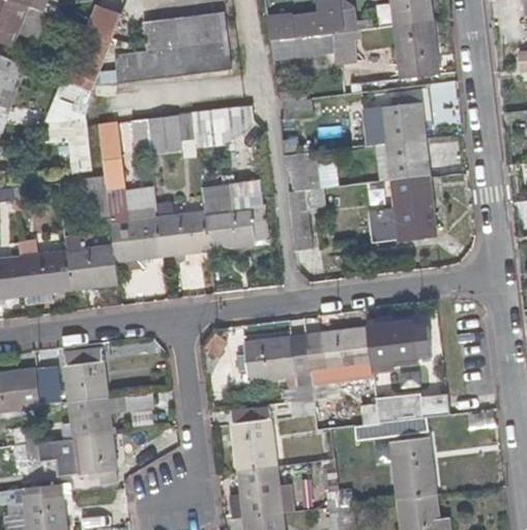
[(15,0),(0,0),(0,40),(12,46),(20,33),(36,40),(47,11),(30,5),(15,0)]
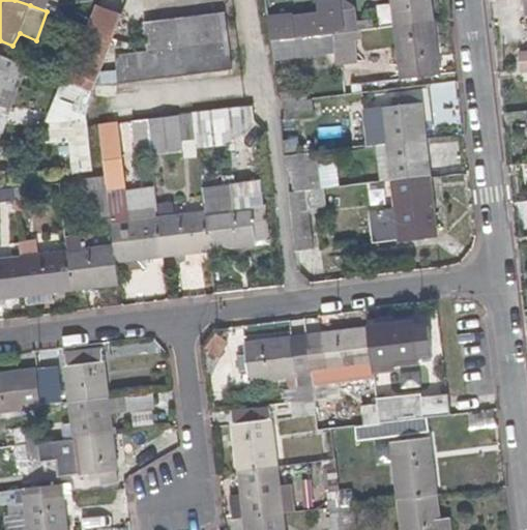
[(292,11),(266,15),(269,40),(271,57),(333,50),(334,60),(347,58),(346,48),(353,47),(351,31),(355,30),(354,20),(354,8),(341,0),(331,0),(320,2),(316,13),(293,16),(292,11)]
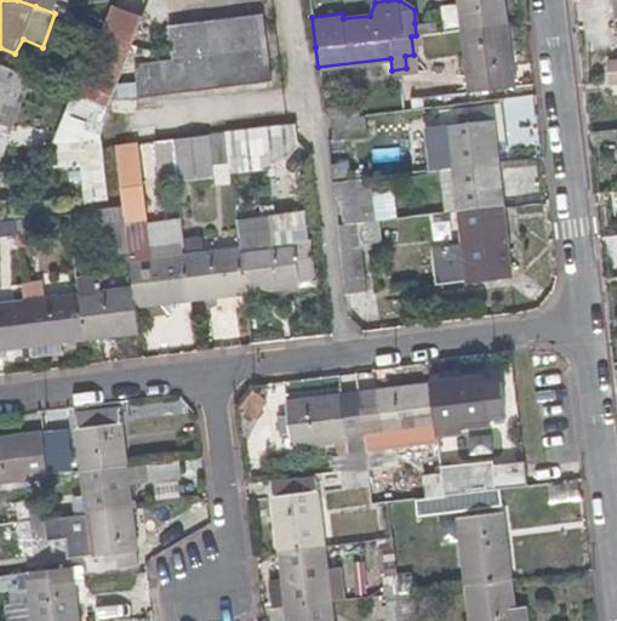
[(456,0),(461,29),(468,91),(512,86),(504,24),(501,0),(456,0)]
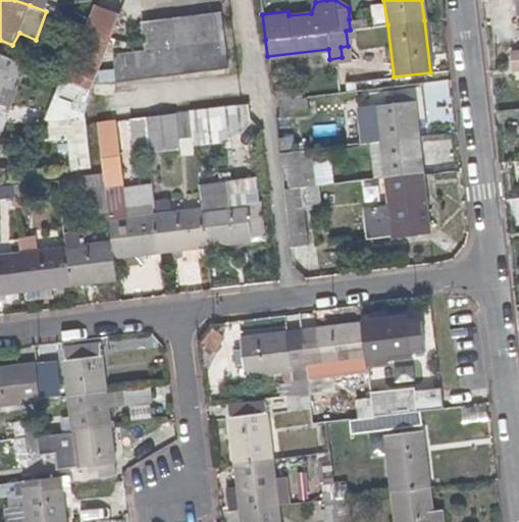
[(221,11),(201,13),(204,41),(223,39),(221,11)]
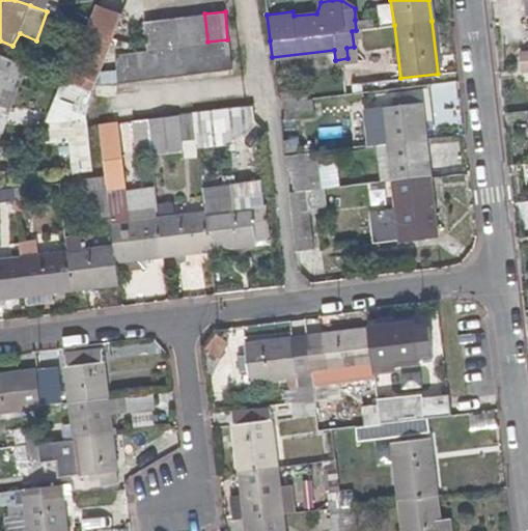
[(204,14),(183,17),(188,44),(207,42),(204,14)]
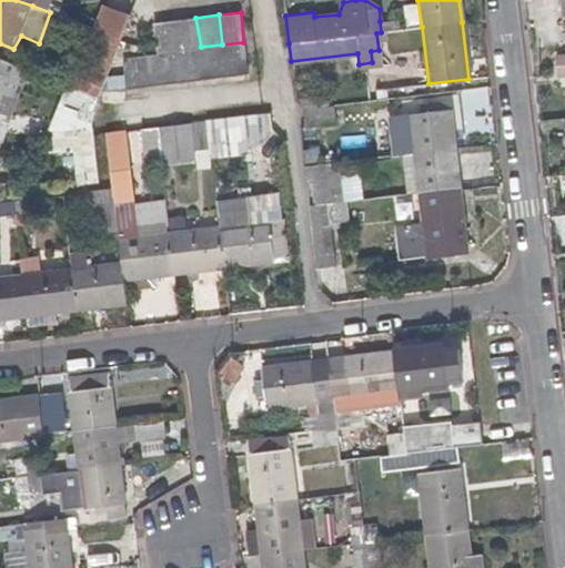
[(195,18),(174,20),(179,50),(201,47),(195,18)]
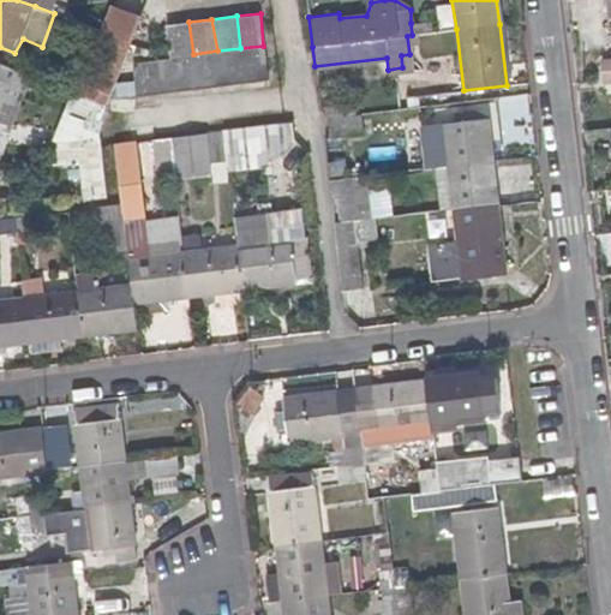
[(430,21),(411,23),(412,35),(432,31),(430,21)]
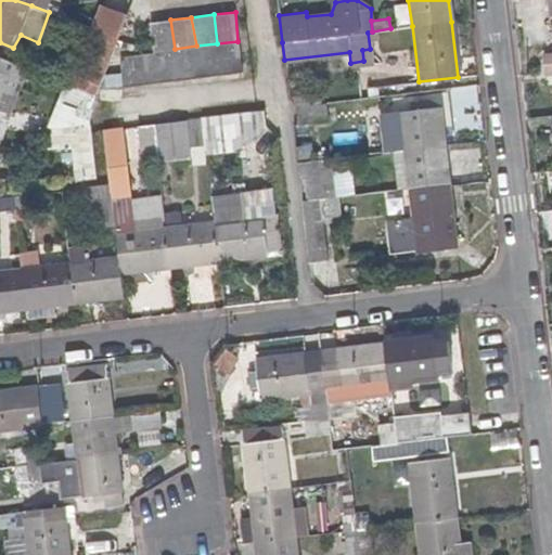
[(170,20),(150,22),(153,52),(175,49),(170,20)]
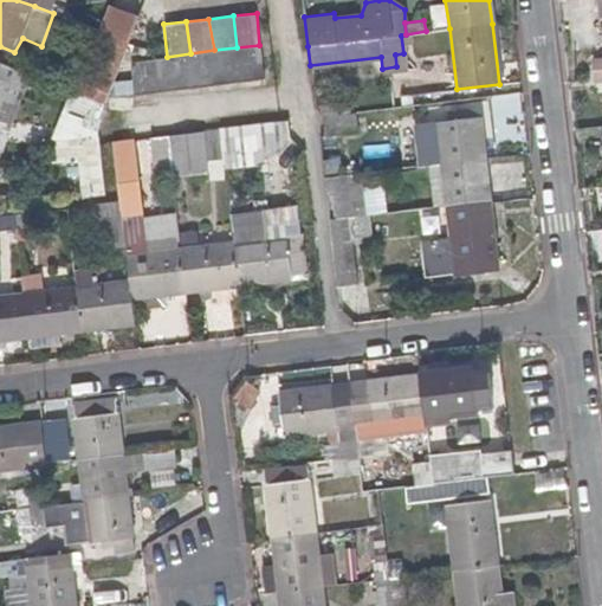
[(97,78),(78,70),(70,91),(84,96),(98,102),(104,104),(129,42),(114,36),(97,78)]
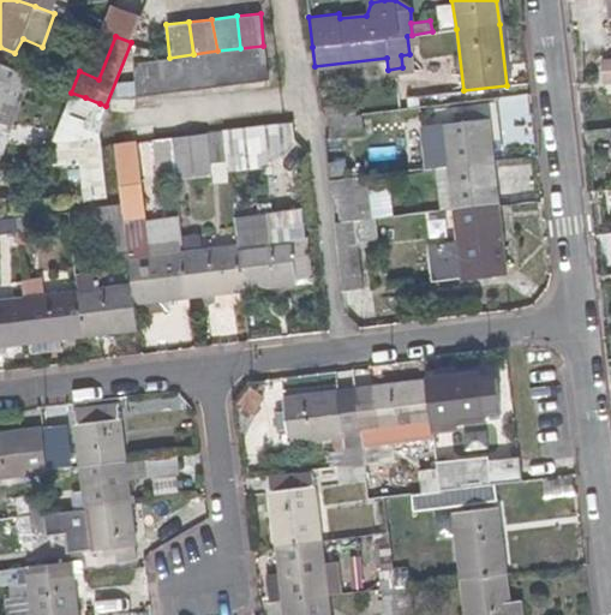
[(264,47),(246,49),(250,82),(268,81),(264,47)]
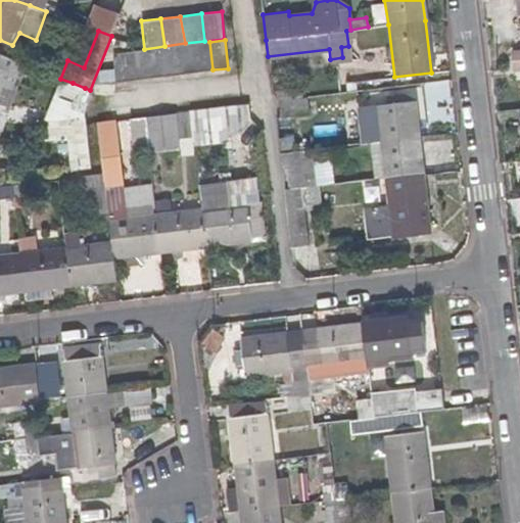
[(209,42),(193,45),(197,72),(213,69),(209,42)]
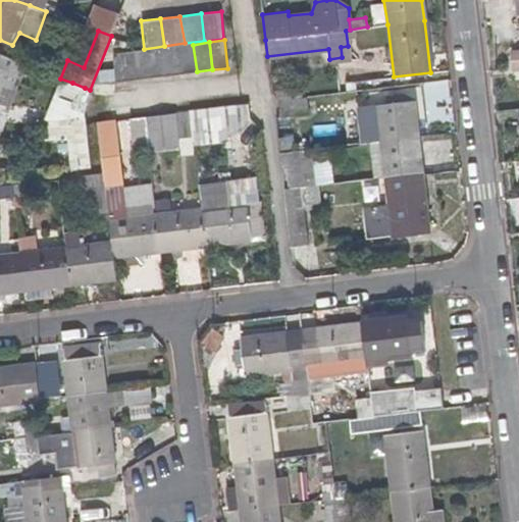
[(193,45),(176,47),(179,73),(197,71),(193,45)]
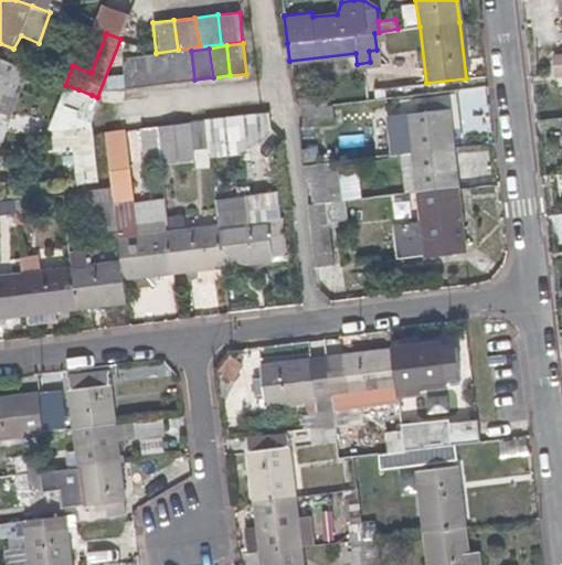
[(191,51),(172,53),(177,83),(194,80),(191,51)]
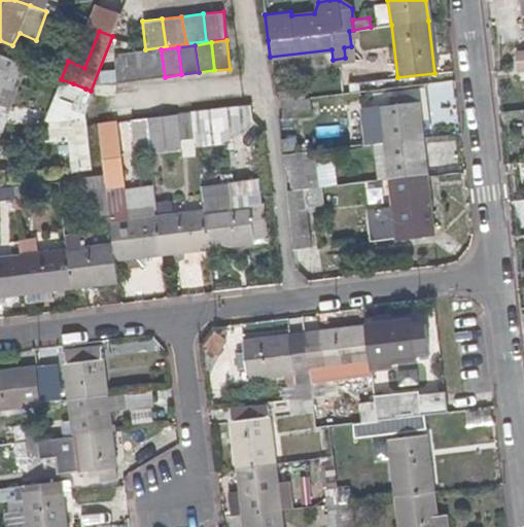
[(523,48),(514,50),(516,71),(523,70),(523,48)]
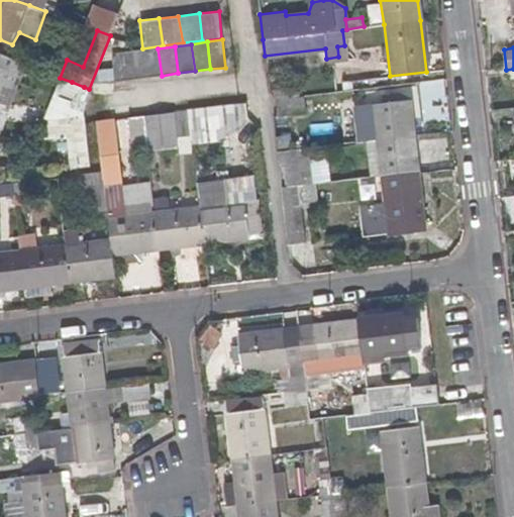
[(158,48),(142,50),(146,78),(162,76),(158,48)]
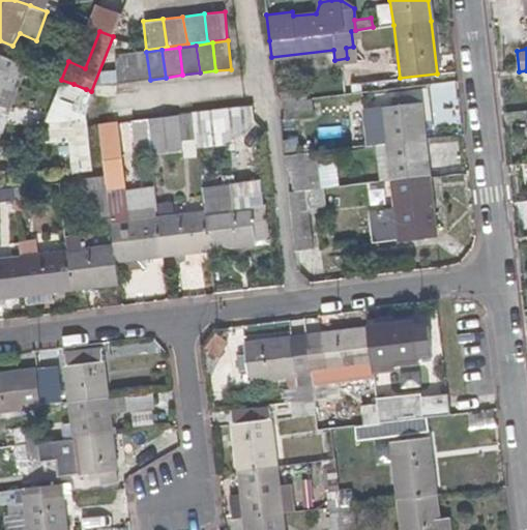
[(146,52),(129,53),(134,82),(150,80),(146,52)]
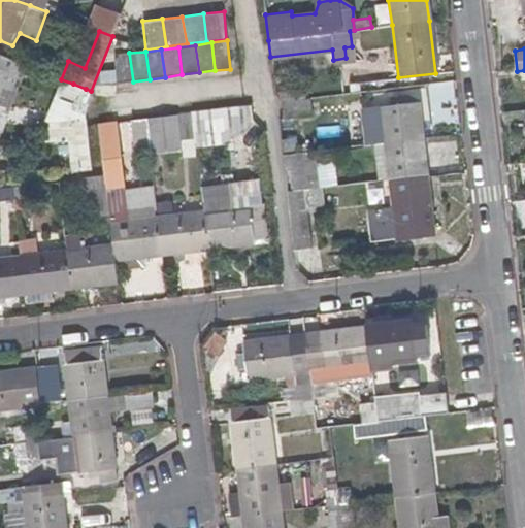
[(129,53),(113,56),(117,84),(133,81),(129,53)]
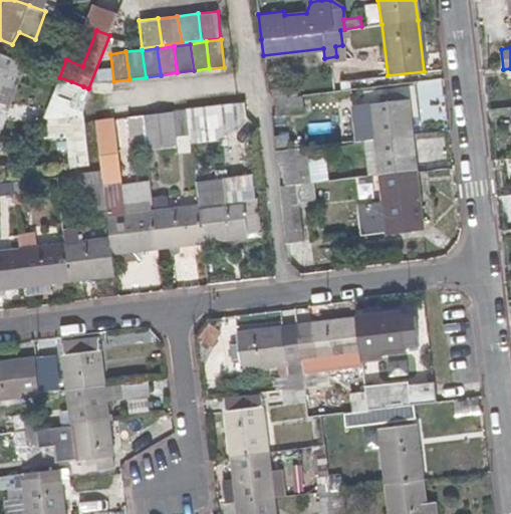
[(0,85),(3,77),(10,80),(15,66),(0,59),(0,85)]
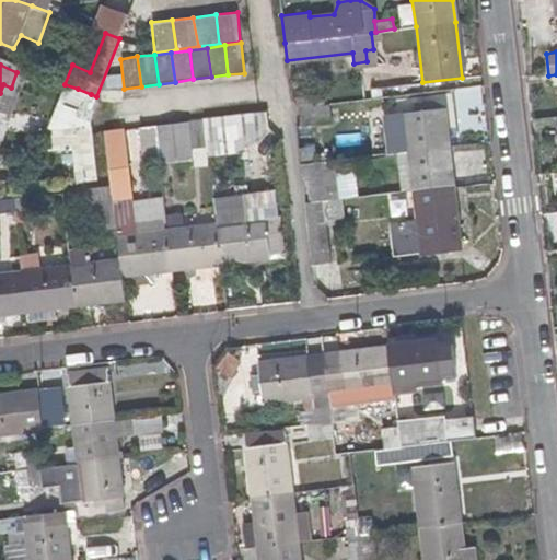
[(91,94),(78,89),(77,108),(90,109),(91,94)]
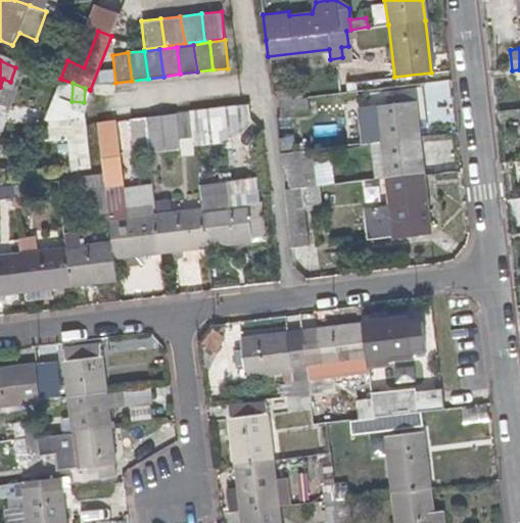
[(306,97),(278,100),(280,117),(309,113),(306,97)]
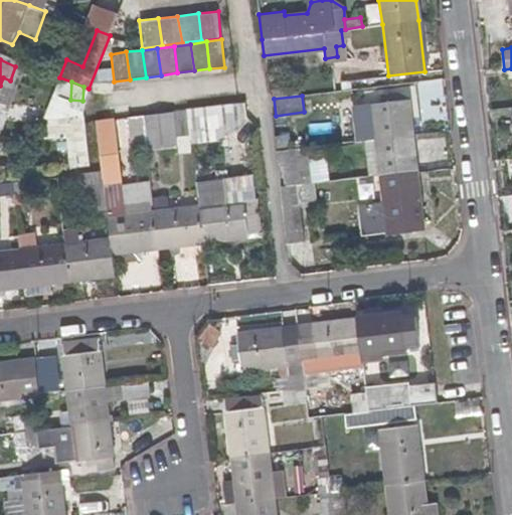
[(367,175),(377,173),(381,201),(356,204),(361,234),(422,226),(415,169),(411,135),(407,99),(368,104),(373,139),(363,140),(367,175)]
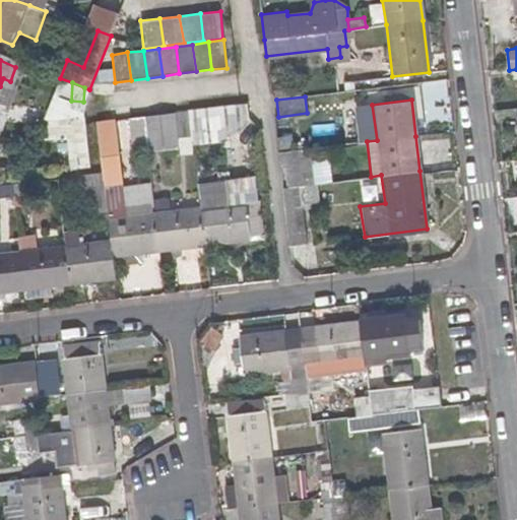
[(189,110),(143,115),(147,150),(180,147),(179,137),(191,136),(218,134),(216,122),(249,119),(248,103),(189,110)]
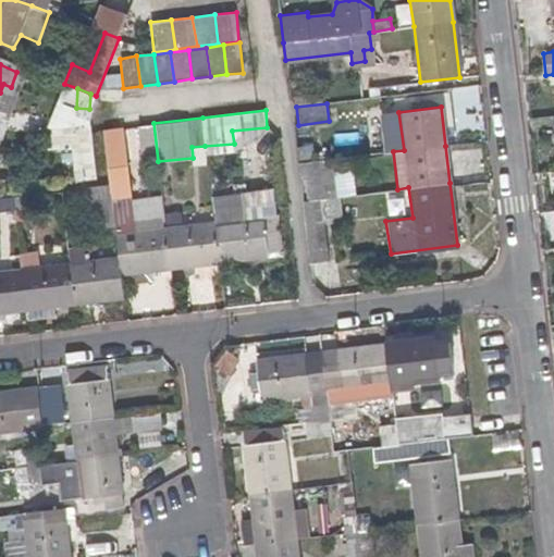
[(105,135),(91,137),(96,180),(97,185),(110,184),(112,199),(130,196),(124,168),(128,168),(123,128),(103,131),(105,135)]
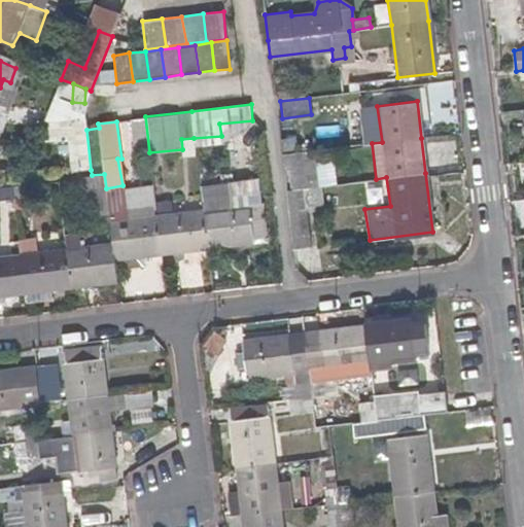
[(292,136),(279,138),(281,154),(293,150),(292,136)]
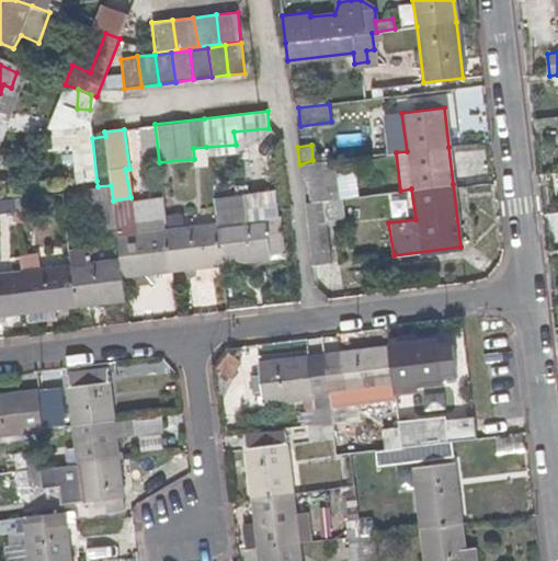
[(310,202),(304,202),(310,266),(330,263),(326,220),(344,218),(341,197),(339,198),(333,159),(299,164),(302,181),(308,180),(310,202)]
